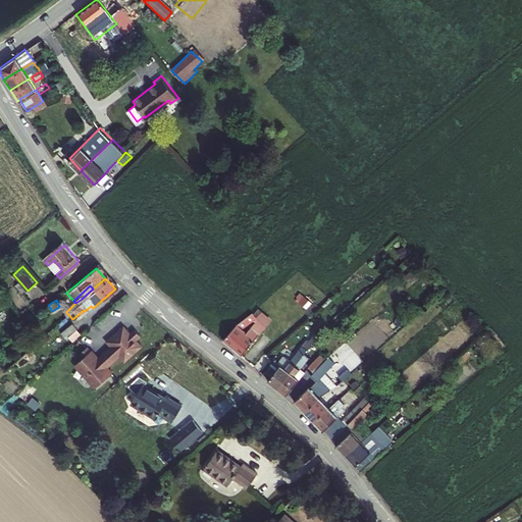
[(238,357),(258,336),(264,331),(256,322),(250,328),(243,334),(240,330),(254,318),(251,313),(233,327),(220,342),(238,357)]
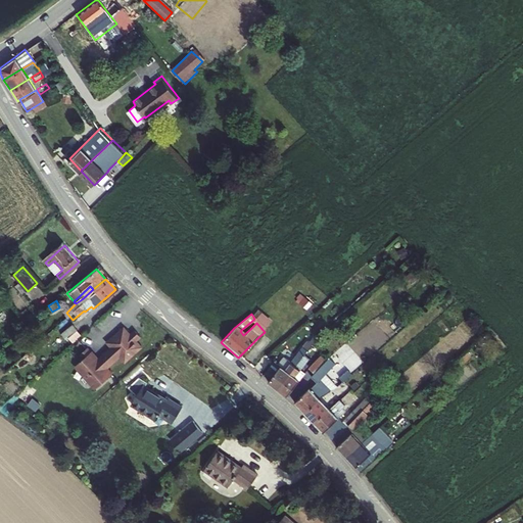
[(54,331),(58,336),(60,334),(69,327),(64,322),(54,331)]
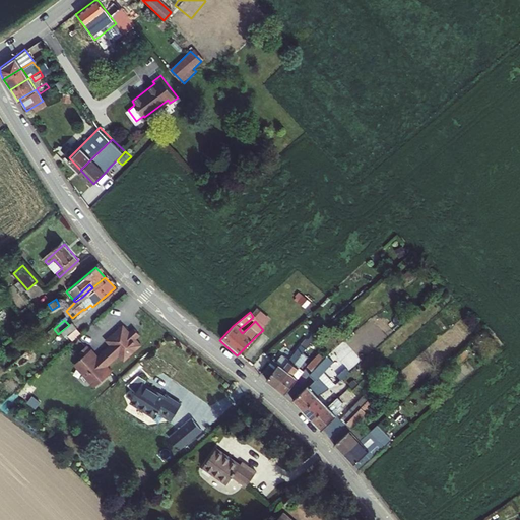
[(60,332),(65,337),(73,330),(69,325),(60,332)]
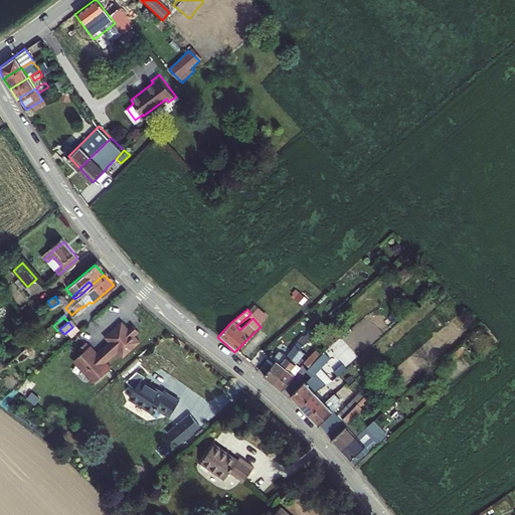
[(117,325),(103,338),(107,343),(115,351),(119,355),(133,342),(128,337),(134,332),(129,326),(123,332),(117,325)]
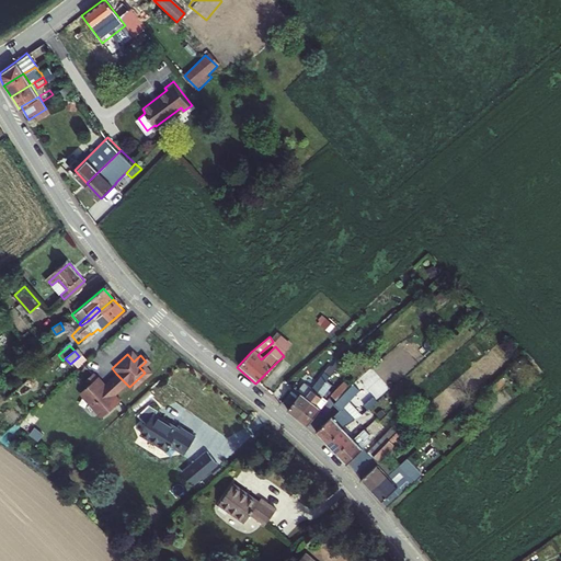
[(116,374),(106,382),(111,387),(114,384),(118,389),(125,382),(116,374)]
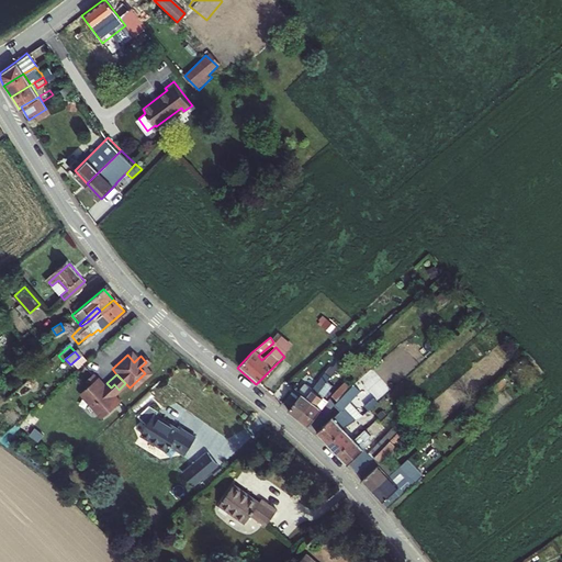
[(75,396),(97,420),(114,404),(109,397),(119,390),(114,384),(111,388),(107,383),(101,389),(88,375),(81,382),(85,386),(75,396)]
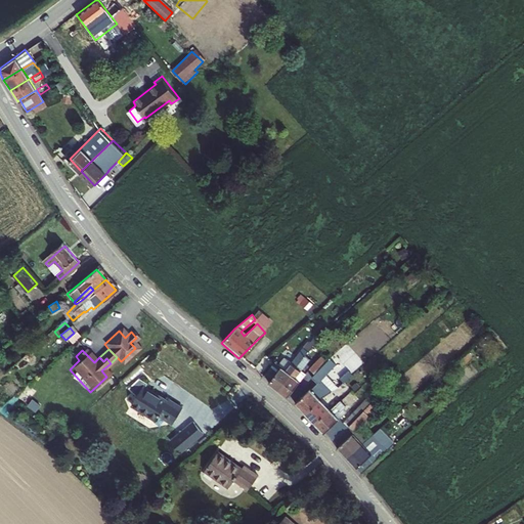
[(291,370),(275,391),(285,399),(303,377),(299,373),(309,361),(302,356),(293,367),(291,370)]
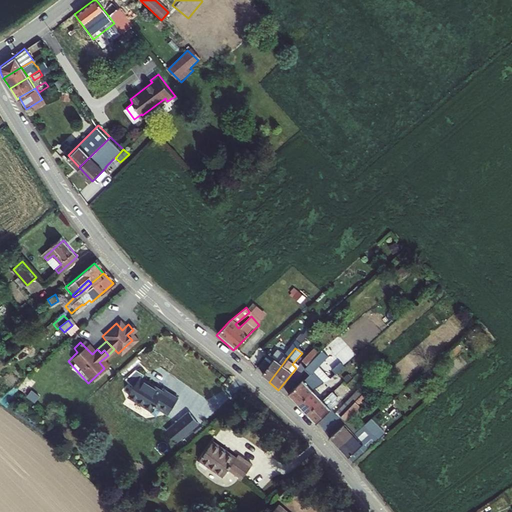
[(260,374),(269,382),(284,362),(271,353),(267,358),(264,356),(255,368),(261,372),(260,374)]
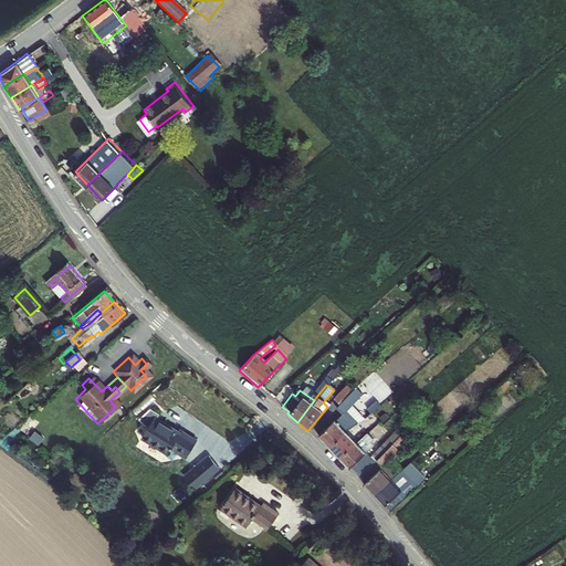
[(337,399),(342,405),(353,396),(348,390),(337,399)]
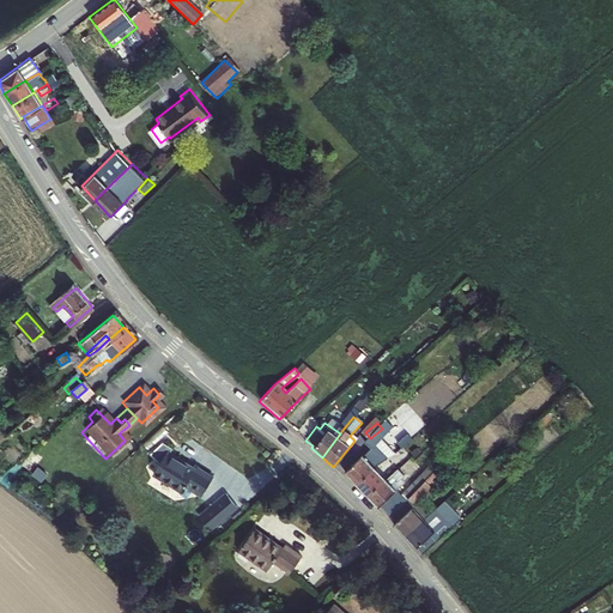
[(359,456),(341,474),(352,484),(370,466),(393,453),(382,443),(389,437),(395,431),(388,424),(382,429),(370,438),(365,443),(363,445),(366,449),(359,457),(359,456)]
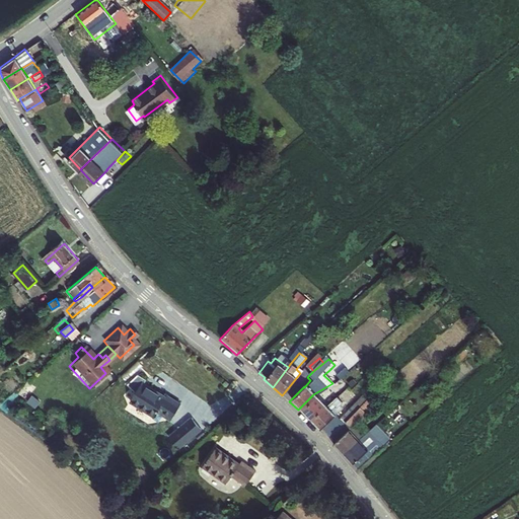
[(335,375),(338,378),(345,373),(342,369),(335,375)]
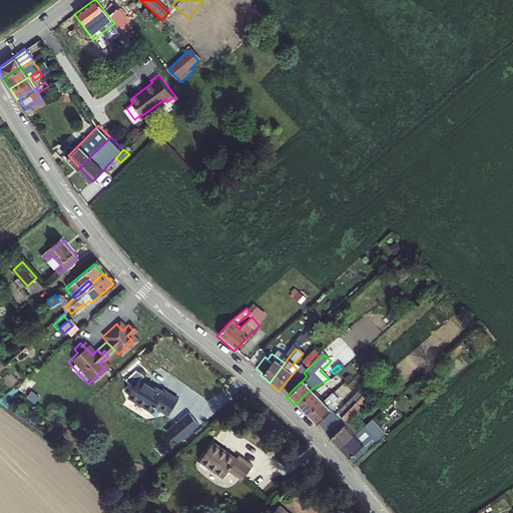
[(140,373),(128,392),(151,407),(156,401),(169,410),(180,394),(165,385),(163,388),(140,373)]
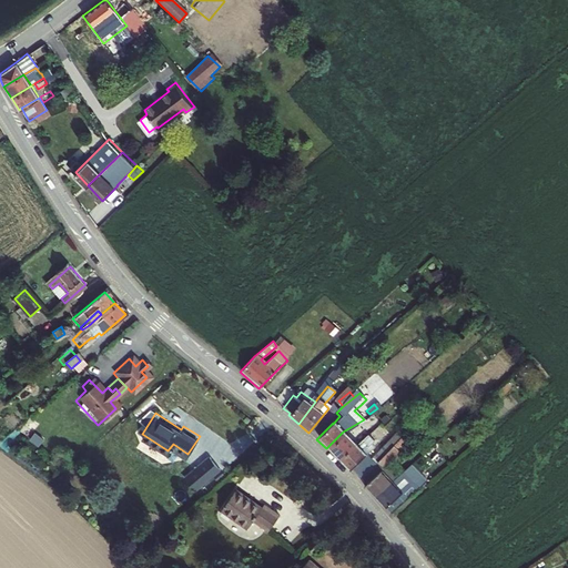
[(364,419),(373,428),(378,423),(369,414),(364,419)]
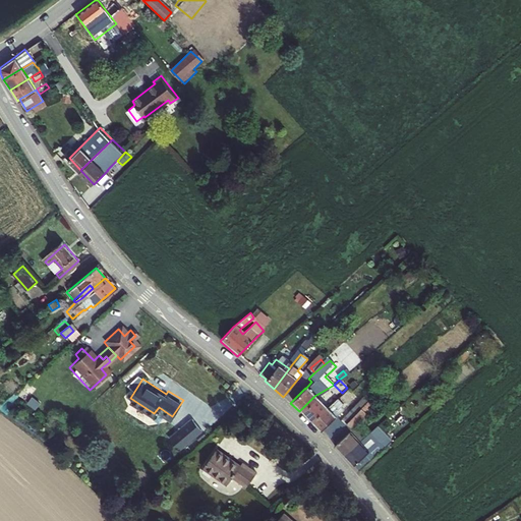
[(347,388),(342,393),(348,398),(353,394),(350,391),(347,388)]
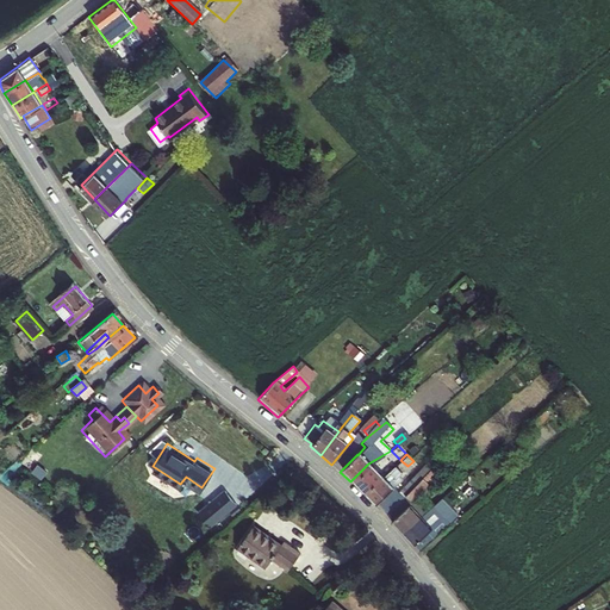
[(368,464),(350,481),(362,495),(381,475),(368,464)]
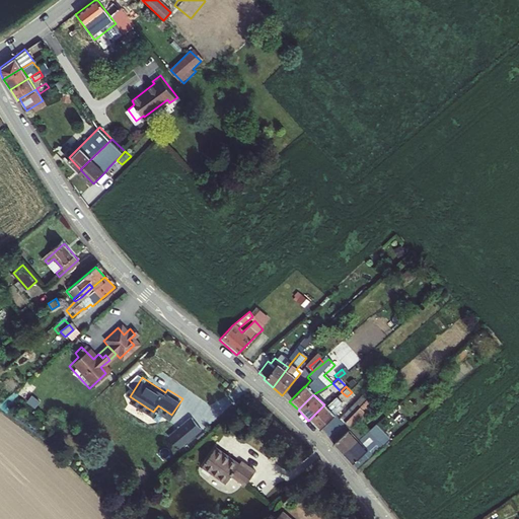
[(308,421),(318,430),(321,428),(329,436),(344,421),(363,402),(359,398),(340,417),(336,412),(338,410),(344,403),(336,396),(330,401),(326,406),(324,404),(308,421)]
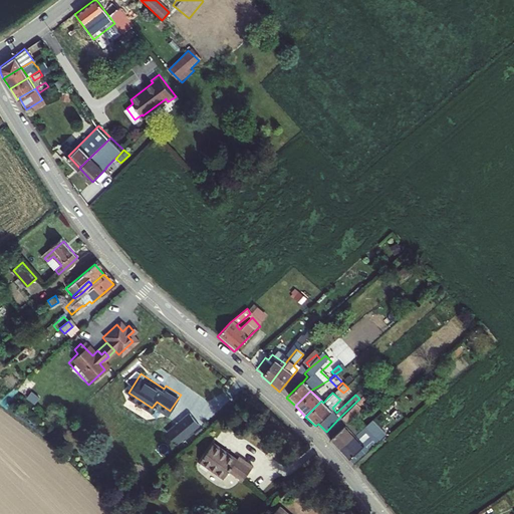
[(340,417),(326,432),(330,437),(328,439),(338,450),(353,436),(343,425),(361,408),(359,406),(367,399),(363,395),(359,399),(340,417)]
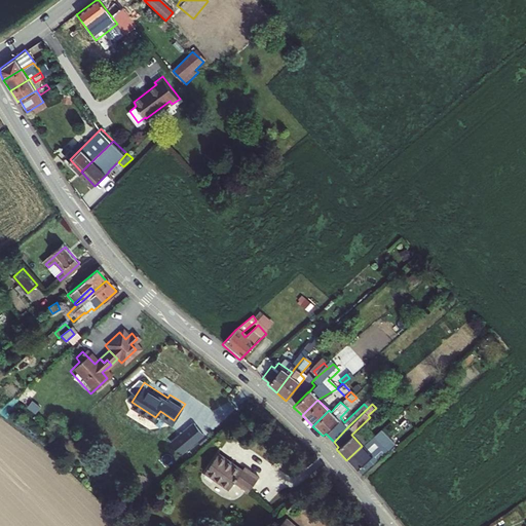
[(205,434),(195,421),(173,442),(183,454),(205,434)]
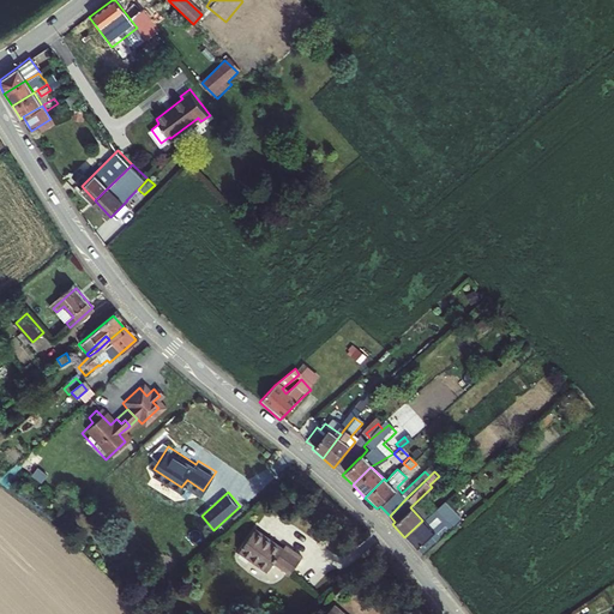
[(444,501),(422,521),(404,537),(420,555),(461,519),(444,501)]
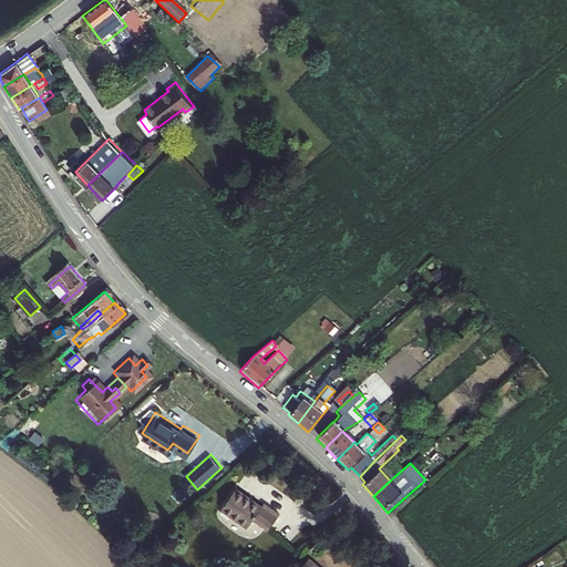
[(219,507),(245,525),(251,516),(266,526),(277,512),(263,501),(260,505),(235,486),(219,507)]
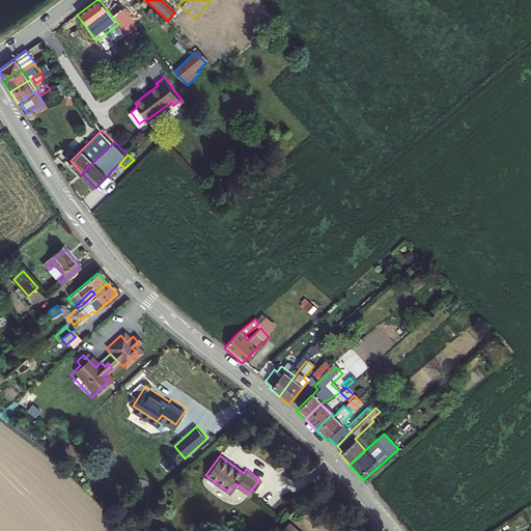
[(297,530),(287,522),(279,530),(297,530)]
